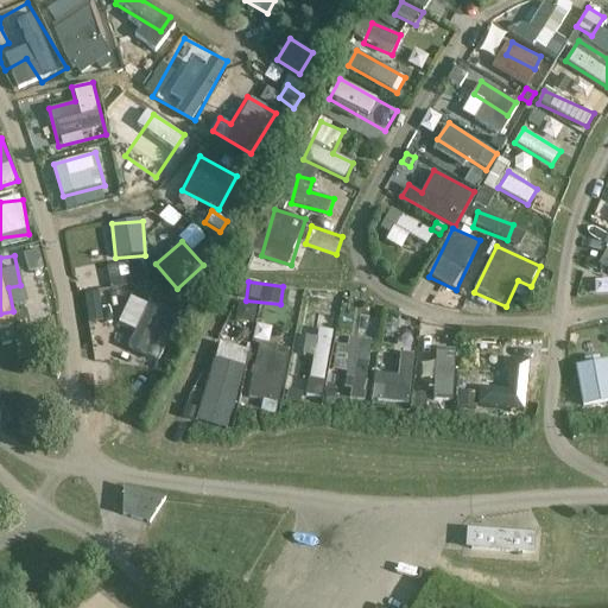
[(154,291),(149,304),(130,296),(118,323),(137,331),(130,348),(153,359),(178,302),(154,291)]
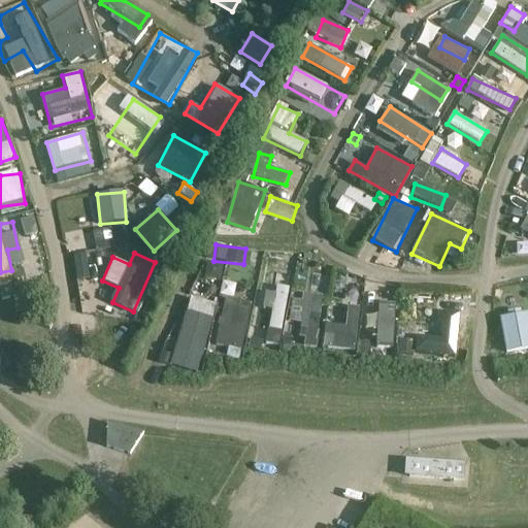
[(89,281),(86,255),(73,257),(77,283),(89,281)]
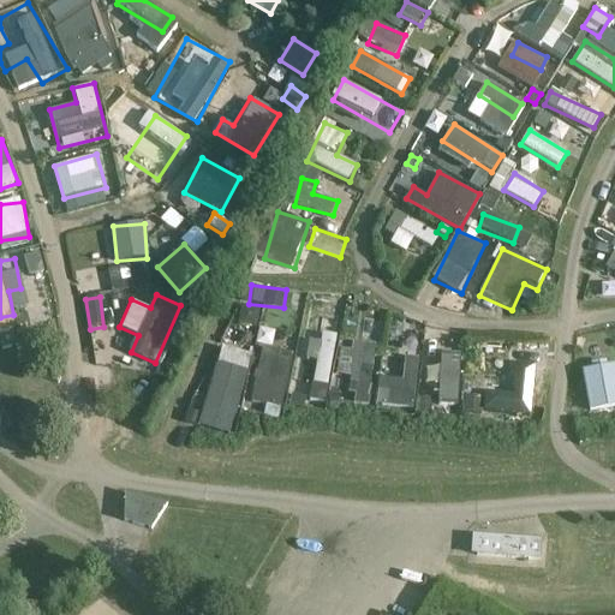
[(324,328),(314,382),(328,386),(340,332),(324,328)]
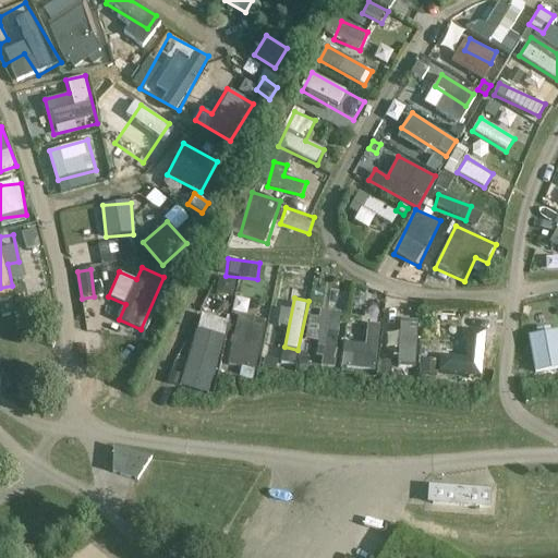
[(101,318),(117,324),(123,304),(108,299),(101,318)]
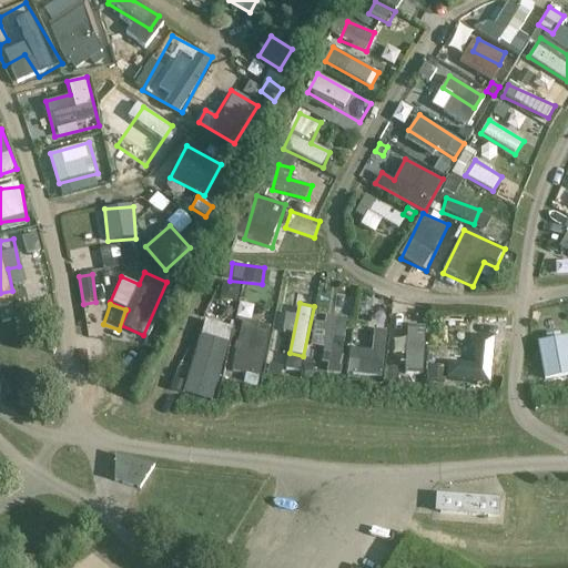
[(211,403),(233,327),(205,320),(183,395),(211,403)]
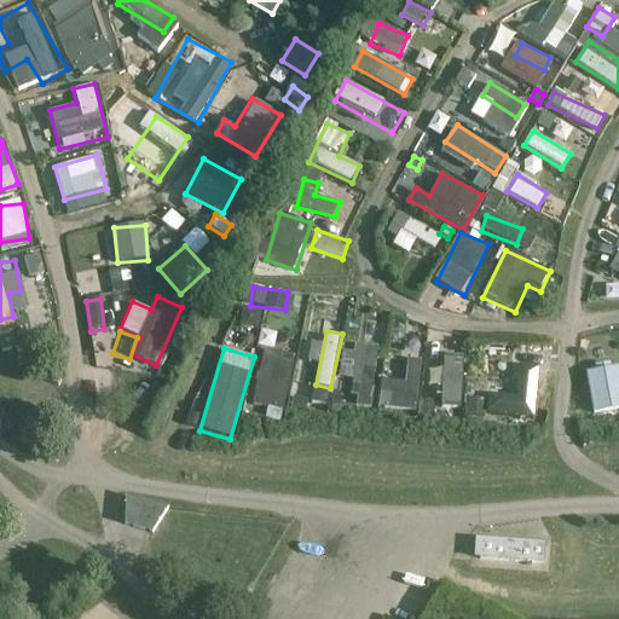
[(618,358),(618,353),(597,356),(602,395),(618,392),(618,358)]
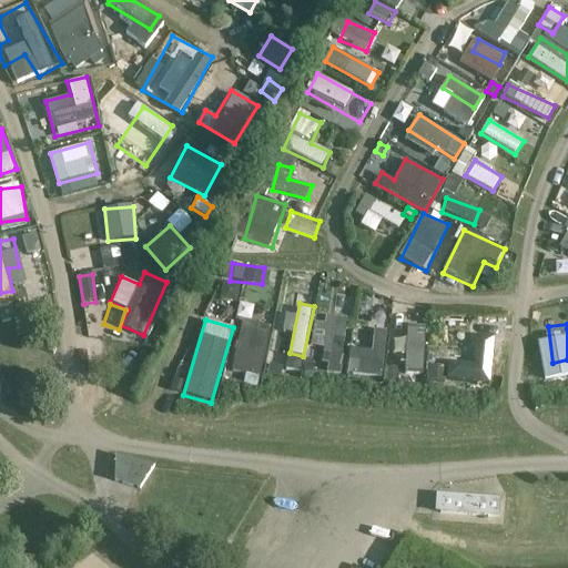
[(423,371),(424,327),(408,327),(407,369),(423,371)]
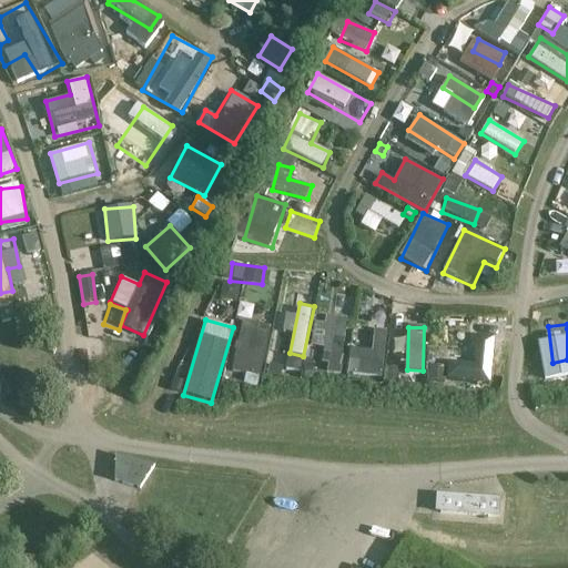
[(375,364),(376,330),(352,328),(351,363),(375,364)]
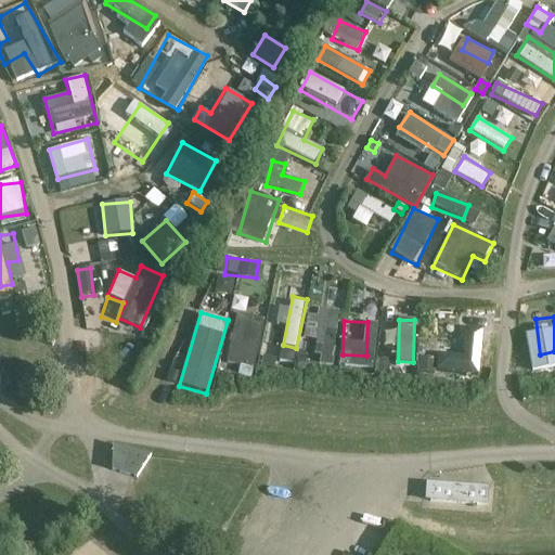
[(437,370),(478,373),(482,328),(461,326),(460,344),(440,343),(437,370)]
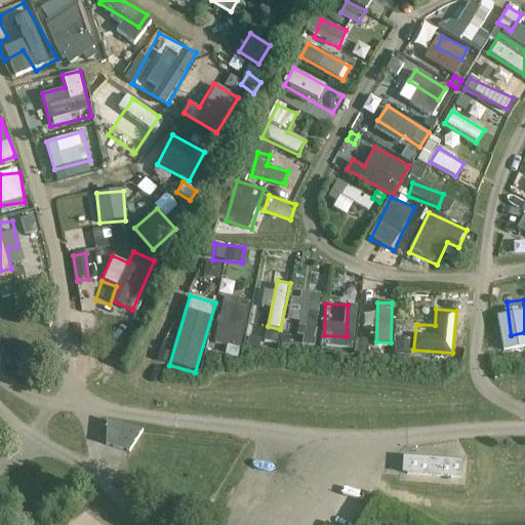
[(106,446),(129,452),(143,433),(107,422),(106,446)]
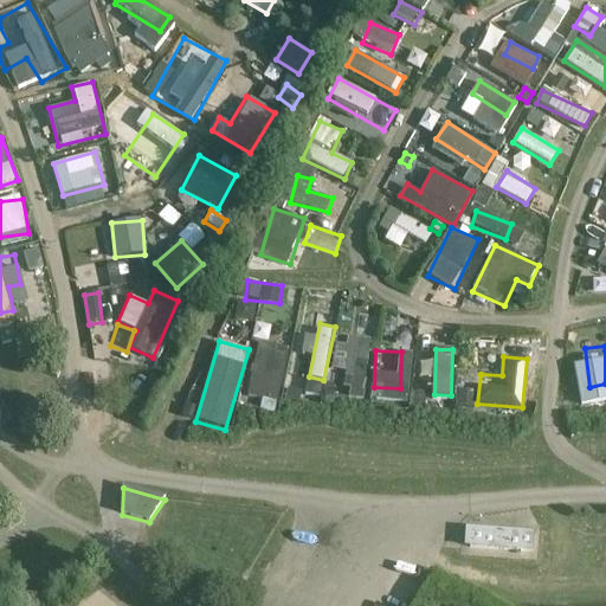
[(532,553),(533,534),(470,530),(469,549),(532,553)]
